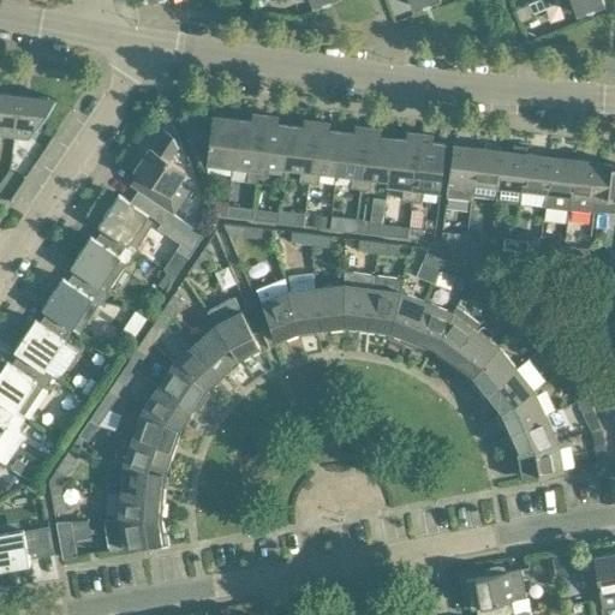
[(543,0),(545,6),(560,1),(563,12),(574,7),(577,12),(604,1),(603,0),(543,0)]
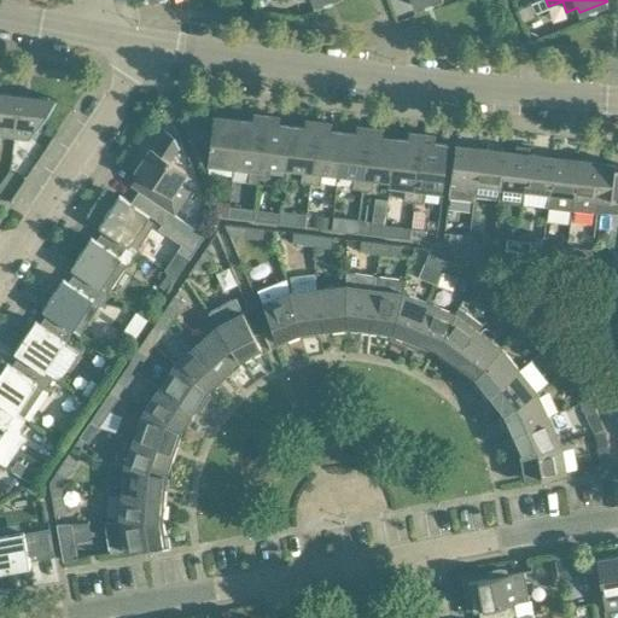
[(0,134),(15,136),(19,95),(0,92),(0,134)]
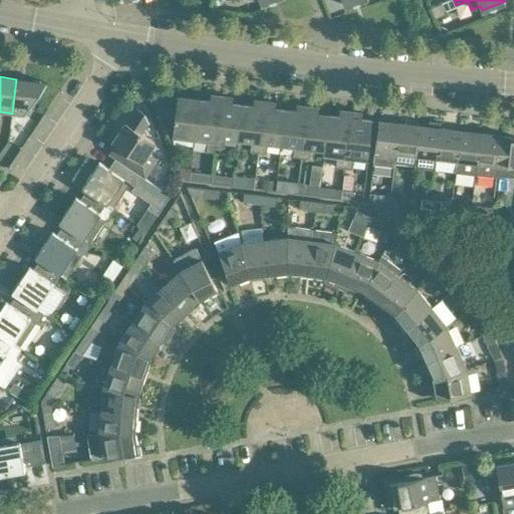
[(47,82),(16,79),(12,113),(25,115),(47,82)]
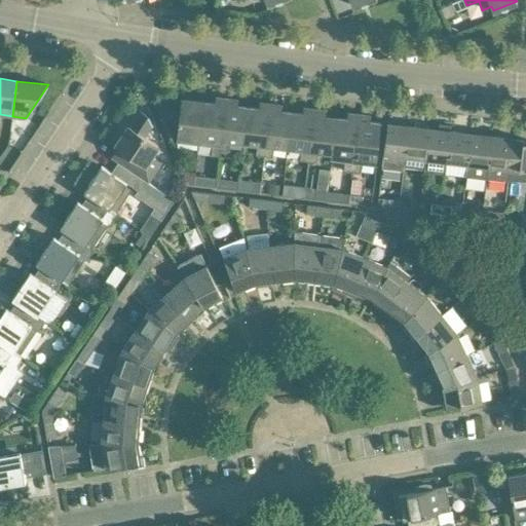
[(199,142),(204,101),(181,99),(181,102),(170,101),(156,106),(164,127),(177,122),(179,122),(177,139),(199,142)]
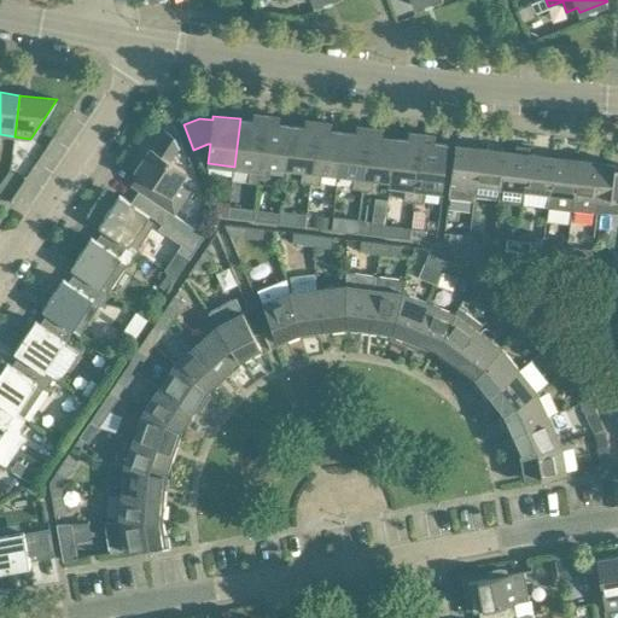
[(258,184),(266,117),(252,116),(252,121),(240,118),(234,167),(250,169),(249,182),(258,184)]
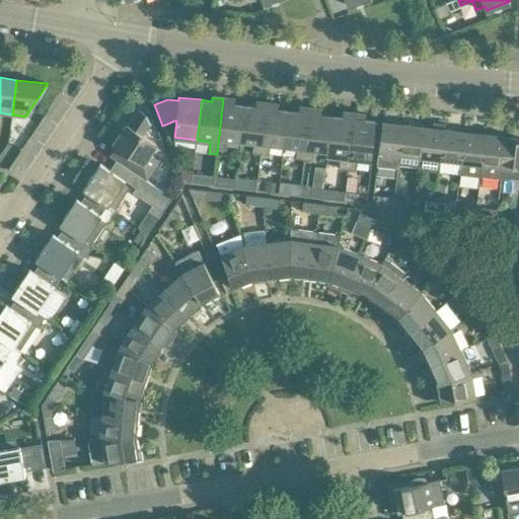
[(240,140),(244,105),(234,103),(234,99),(223,98),(217,154),(218,149),(225,150),(227,138),(240,140)]
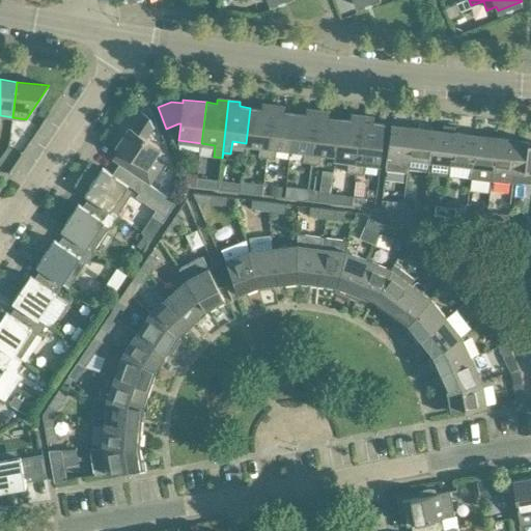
[(267,158),(273,106),(261,105),(260,109),(250,108),(246,143),(260,145),(258,157),(267,158)]
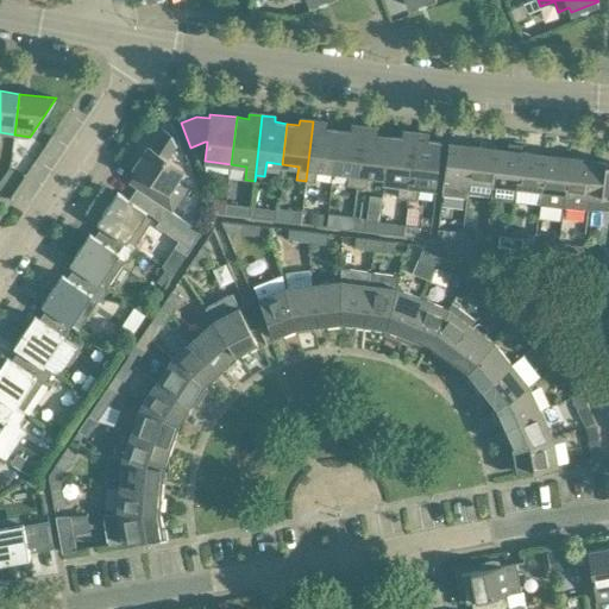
[(333,170),(338,130),(326,127),(326,123),(313,121),(306,181),(315,182),(318,169),(333,170)]
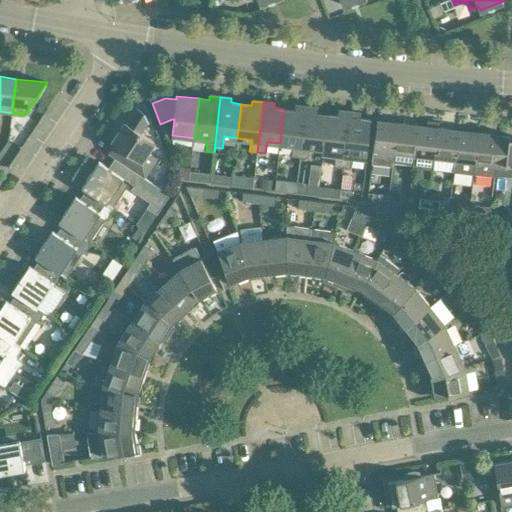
[(300,157),(306,107),(295,106),(294,110),(284,109),(280,143),(293,145),(292,156),(300,157)]
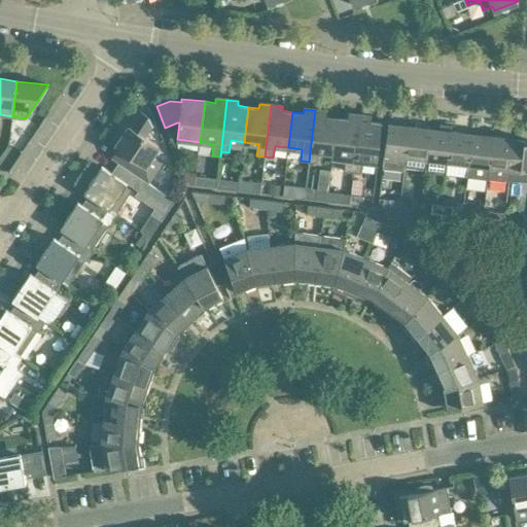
[(331,157),(337,117),(326,116),(326,112),(315,110),(309,162),(317,163),(318,151),(331,152),(330,157),(331,157)]
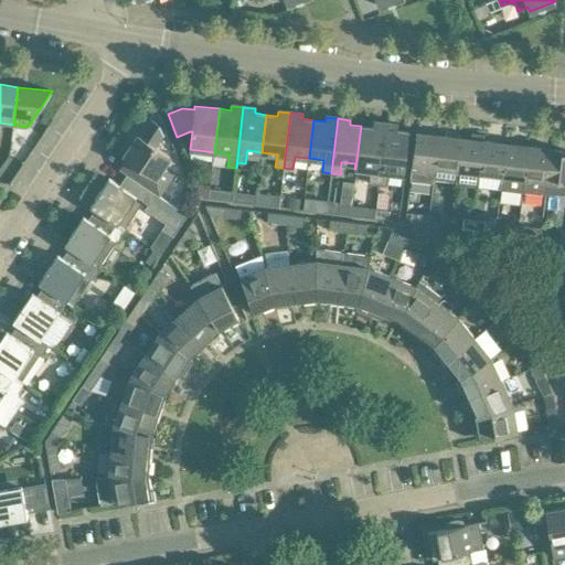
[(151,120),(140,137),(138,136),(124,156),(134,163),(127,173),(120,169),(120,170),(155,193),(159,196),(173,176),(162,168),(170,157),(155,147),(162,135),(158,125),(151,120)]
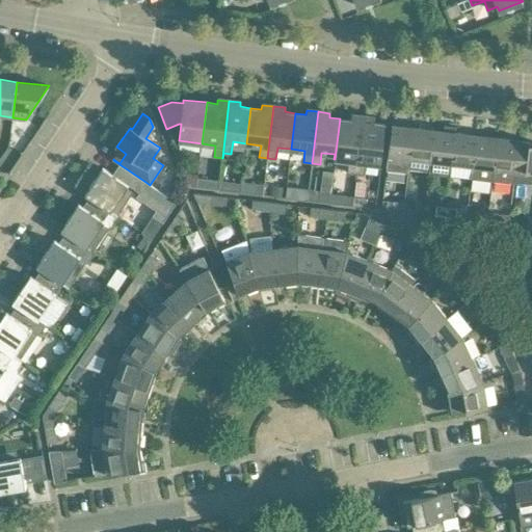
[(355,174),(363,116),(351,115),(350,120),(340,118),(335,159),(349,161),(347,173),(355,174)]
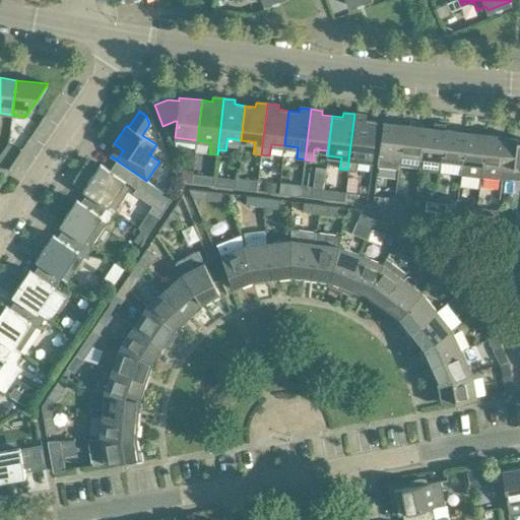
[(366,116),(354,114),(347,170),(355,171),(358,159),(372,161),(377,121),(366,120),(366,116)]
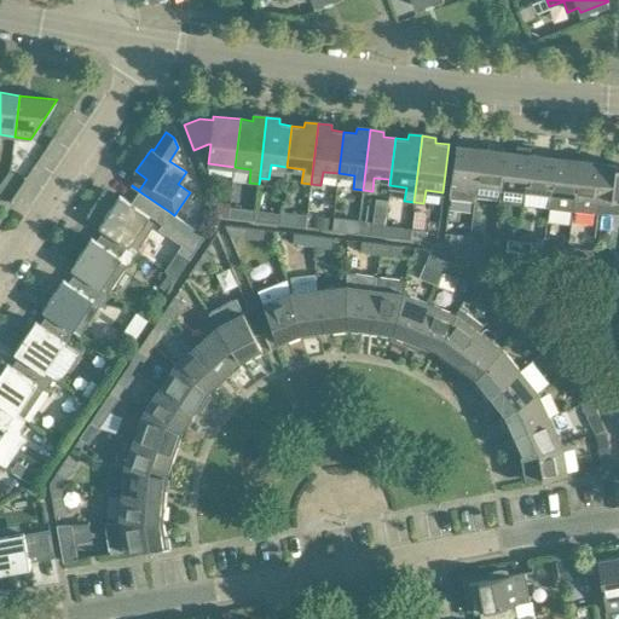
[(476,184),(480,148),(456,145),(451,181),(452,181),(476,184)]
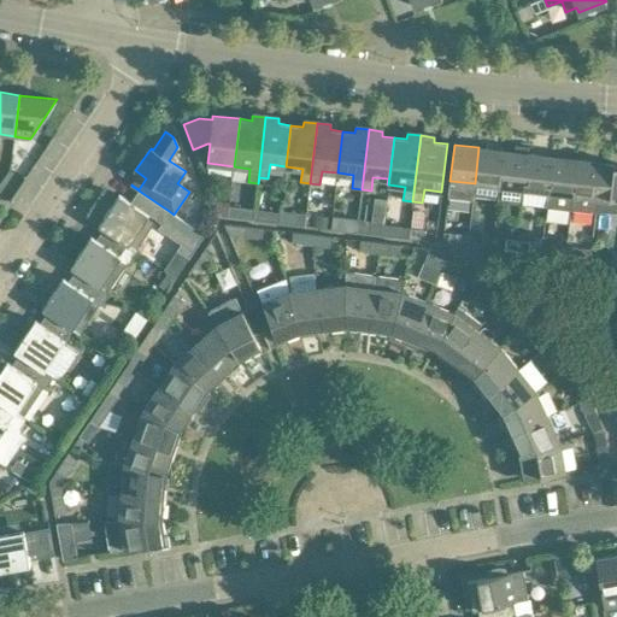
[(523,189),(528,153),(529,146),(528,146),(515,145),(513,152),(504,151),(499,187),(498,194),(522,198),(523,189)]
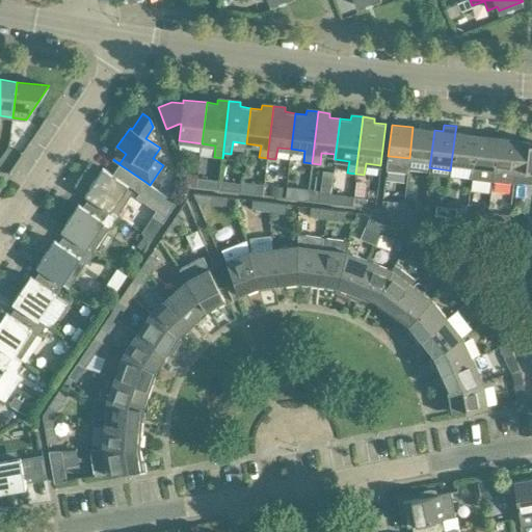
[(430,161),(434,130),(413,127),(409,158),(408,168),(429,170),(429,167),(430,161)]
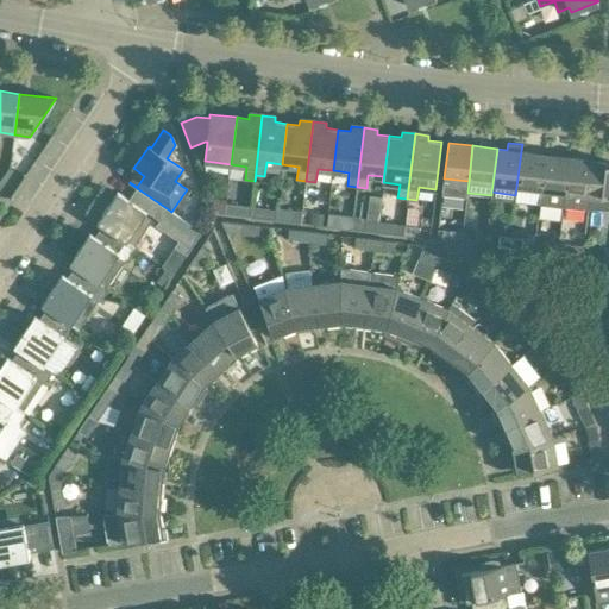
[(541,190),(545,154),(521,151),(516,187),(541,190)]
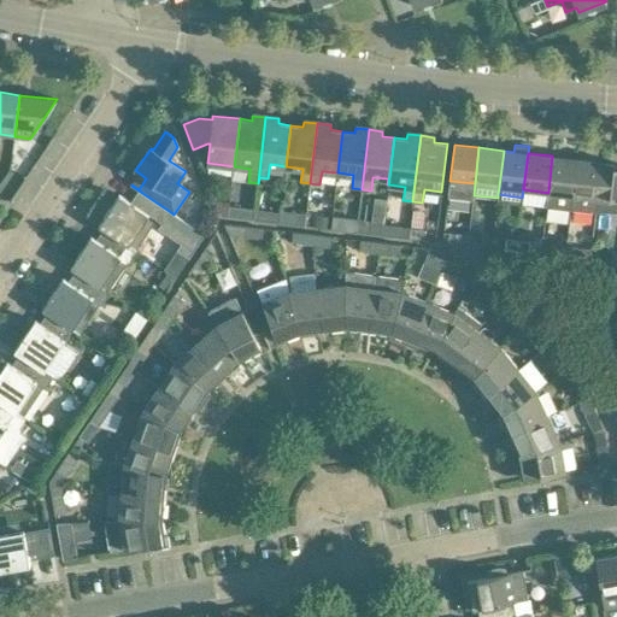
[(570,210),(576,159),(552,156),(548,193),(547,207),(570,210)]
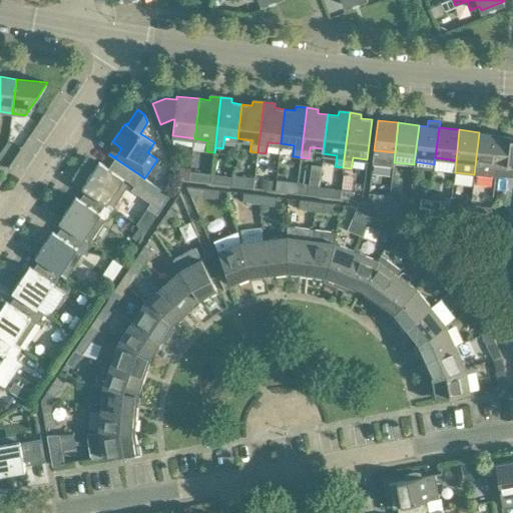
[(495,174),(499,137),(491,136),(491,133),(479,132),(474,174),(496,177),(496,174),(495,174)]
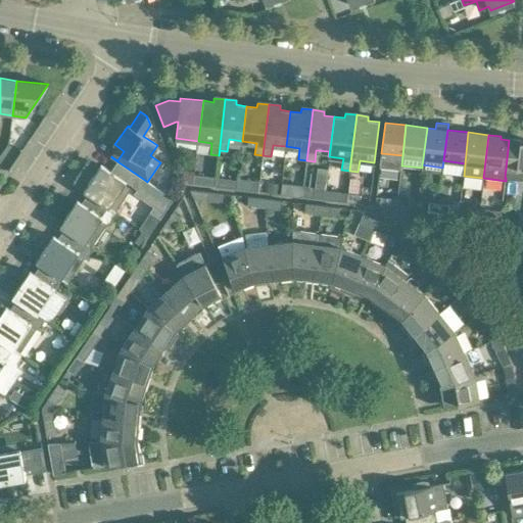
[(510,137),(509,140),(505,178),(506,178),(522,180),(522,141),(519,141),(520,139),(510,137)]
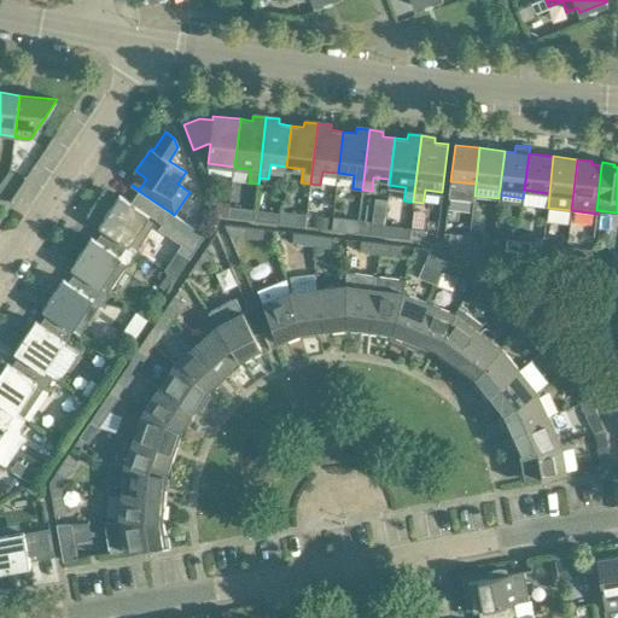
[(103,229),(127,245),(135,251),(155,222),(147,217),(150,215),(120,194),(98,226),(103,229)]
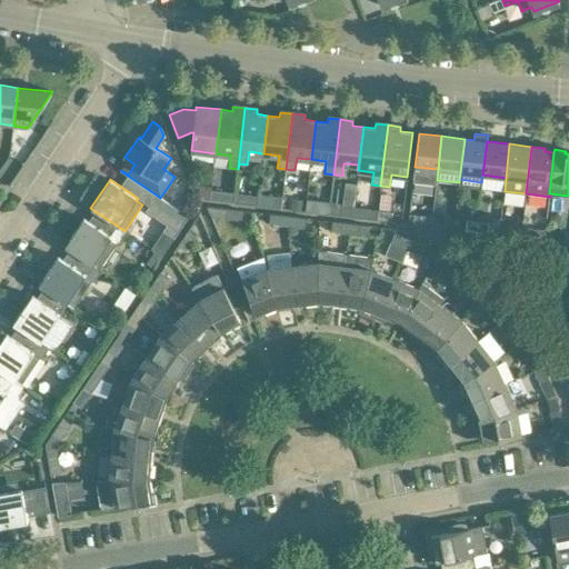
[(210,200),(211,190),(211,187),(198,185),(203,199),(210,200)]
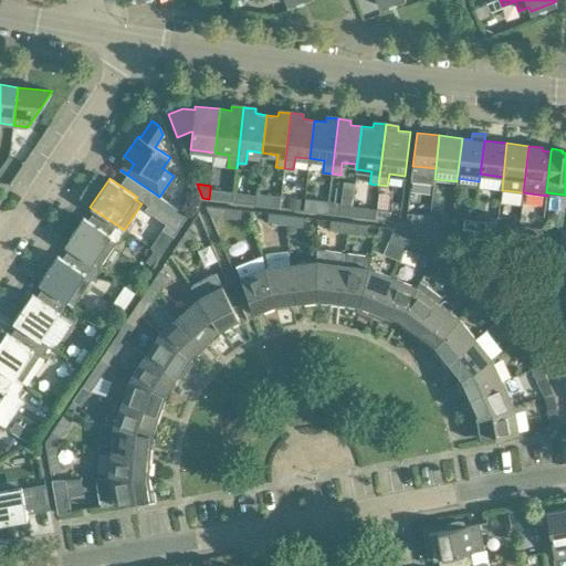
[(232,201),(233,191),(210,189),(209,199),(232,201)]
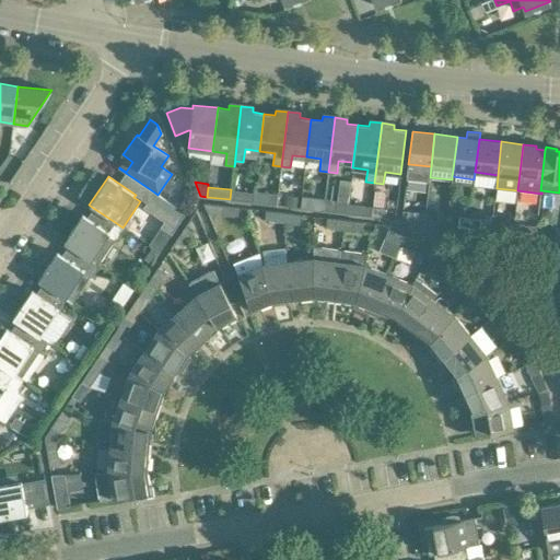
[(253,202),(255,190),(254,193),(231,189),(230,199),(253,202)]
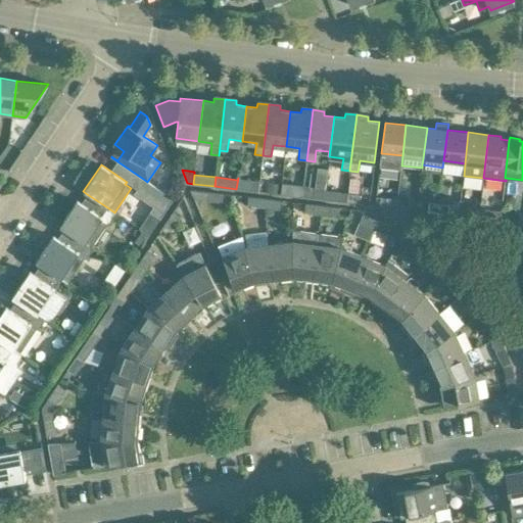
[(259,181),(238,178),(236,189),(258,192),(259,181)]
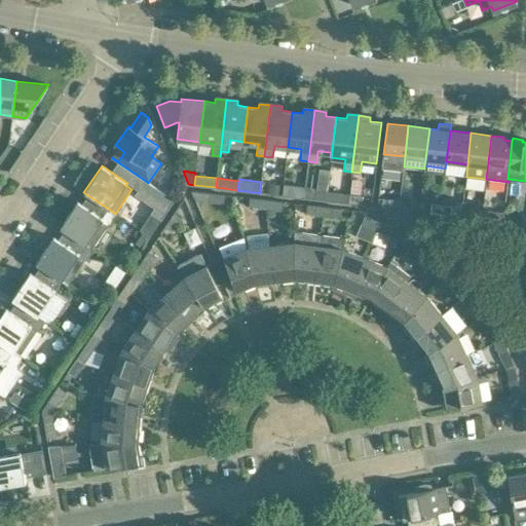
[(137,189),(134,193),(155,208),(152,214),(161,220),(175,200),(168,195),(148,183),(144,180),(137,189)]
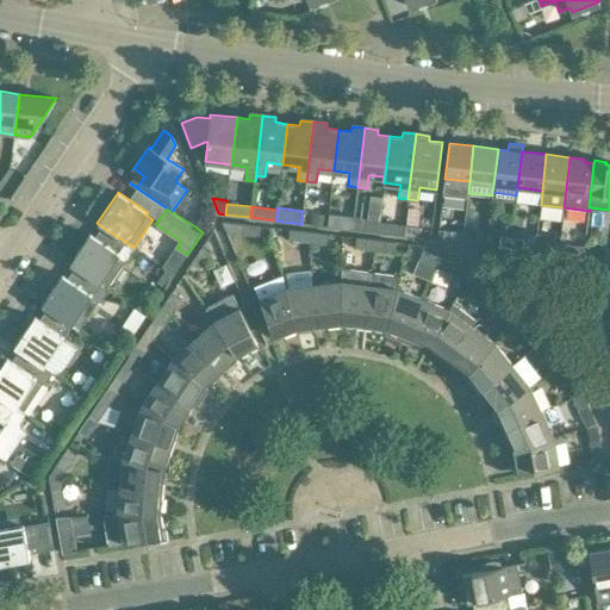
[(312,212),(311,225),(327,226),(328,215),(312,212)]
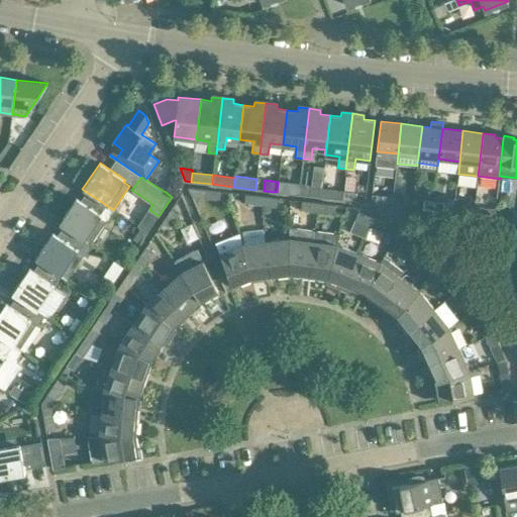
[(320,197),(321,188),(300,186),(299,195),(320,197)]
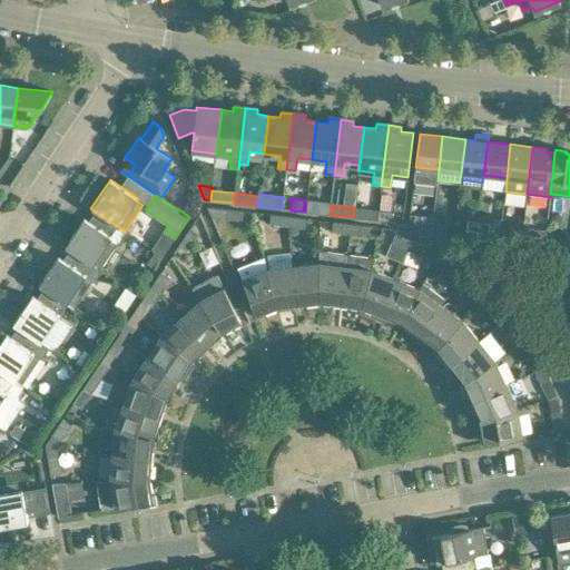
[(224,218),(242,220),(244,212),(207,207),(213,218),(224,218)]
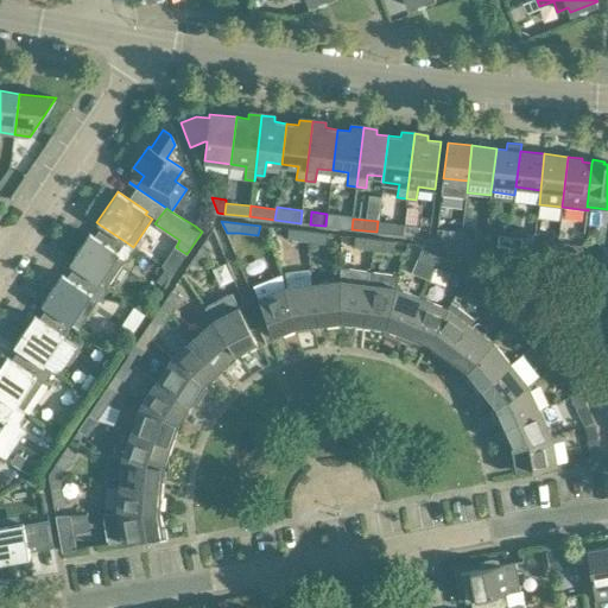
[(403,235),(404,225),(378,221),(377,232),(403,235)]
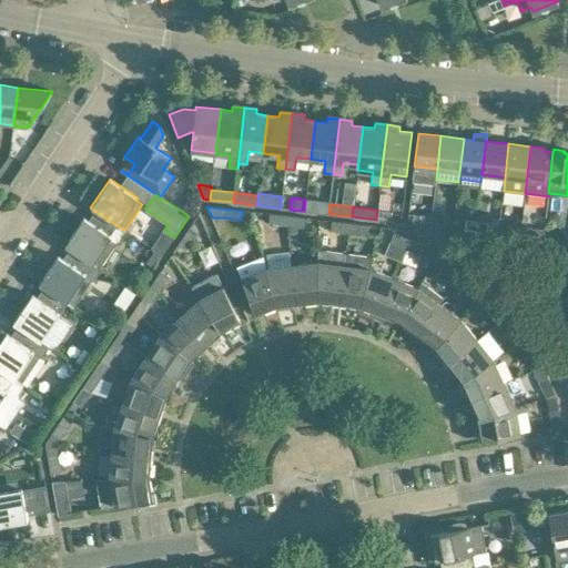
[(392,211),(377,210),(376,220),(389,221),(392,211)]
